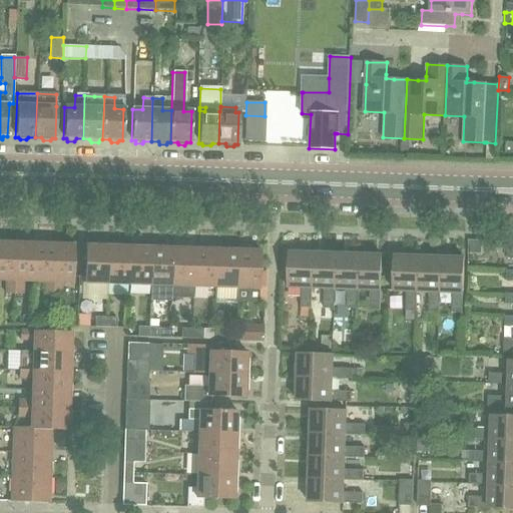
[(0,241),(0,280),(6,281),(6,295),(14,295),(16,243),(0,241)]
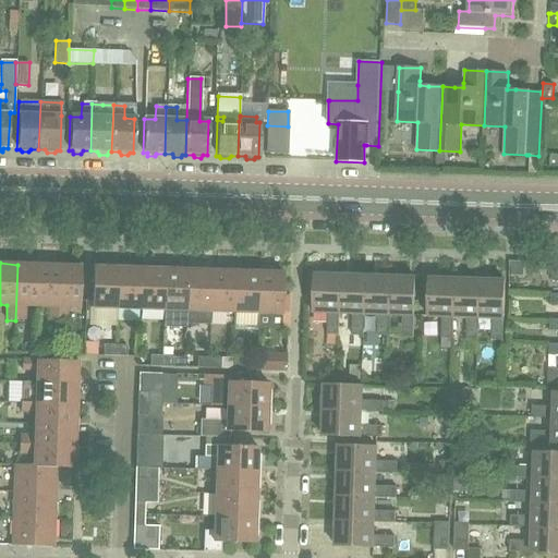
[(92,308),(117,308),(118,268),(111,267),(111,264),(100,264),(100,267),(94,267),(92,308)]
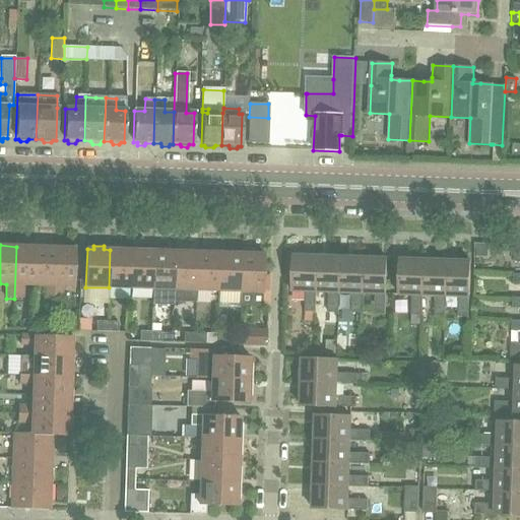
[(36,247),(16,247),(14,299),(23,299),(23,285),(35,285),(36,247)]
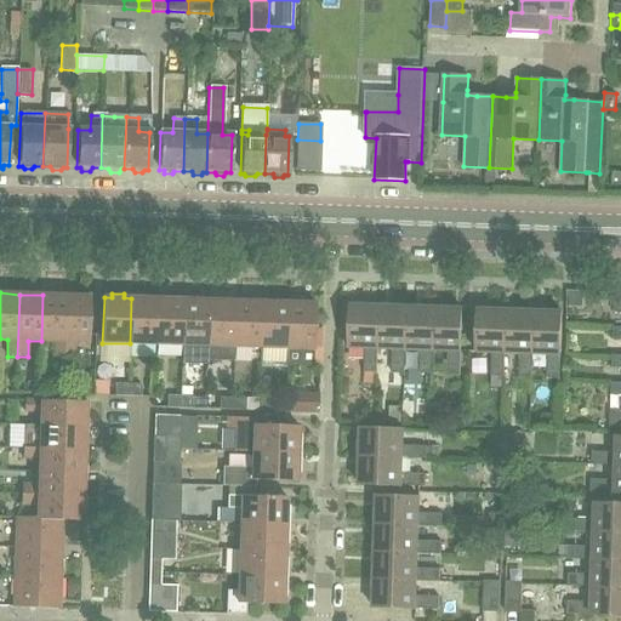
[(66,296),(43,295),(41,341),(55,341),(53,358),(64,358),(66,296)]
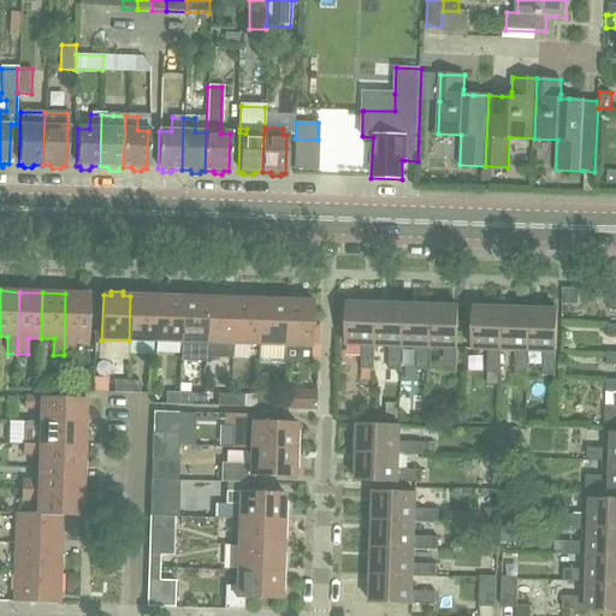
[(136,296),(130,296),(129,341),(154,342),(157,296),(148,296),(149,292),(137,292),(136,296)]
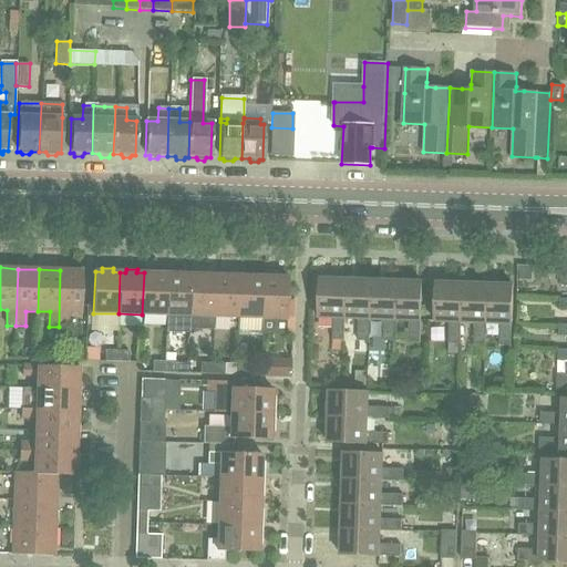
[(60,270),(59,327),(68,327),(69,312),(81,312),(82,271),(60,270)]
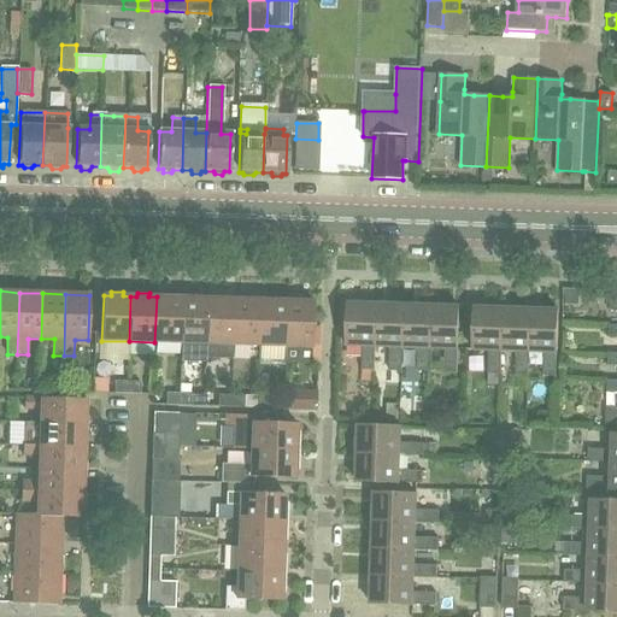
[(154,342),(181,344),(182,298),(175,298),(176,294),(164,294),(163,297),(157,297),(154,342)]
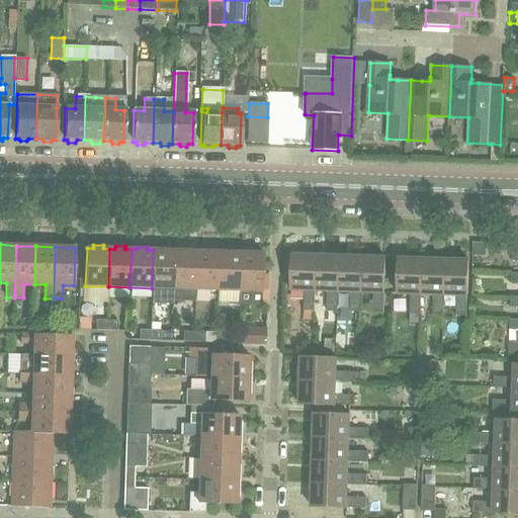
[(153,250),(152,288),(152,304),(173,305),(173,300),(175,251),(169,251),(169,248),(159,248),(159,250),(153,250)]
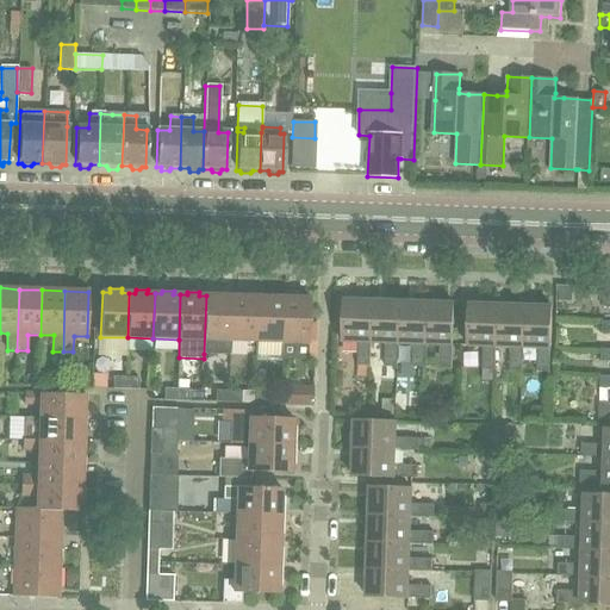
[(205,341),(204,354),(215,354),(216,341),(230,341),(231,296),(225,296),(225,293),(213,293),(213,296),(206,296),(205,341)]
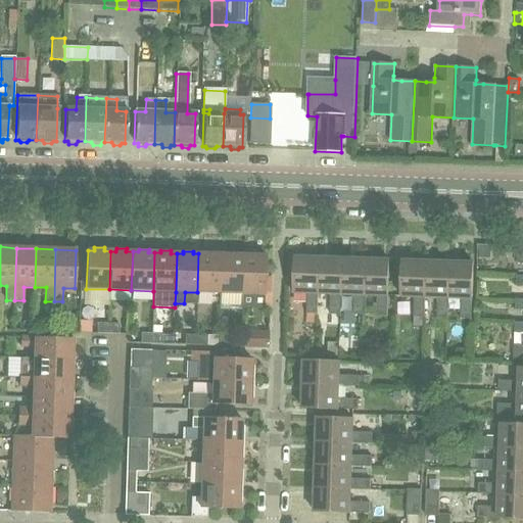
[(204,254),(198,253),(197,292),(220,293),(221,254),(215,254),(215,252),(204,251),(204,254)]
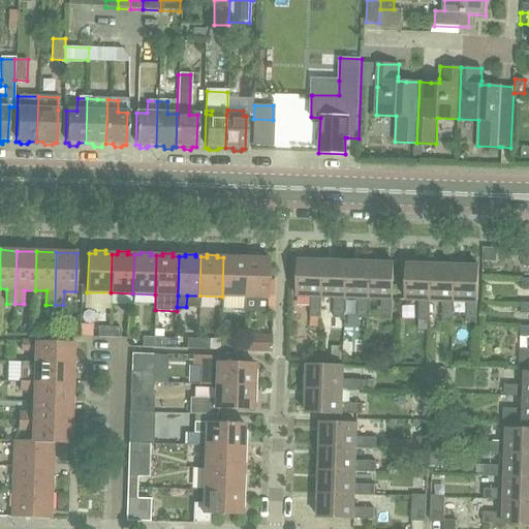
[(229,257),(223,257),(222,297),(244,298),(246,258),(240,258),(240,254),(229,254),(229,257)]
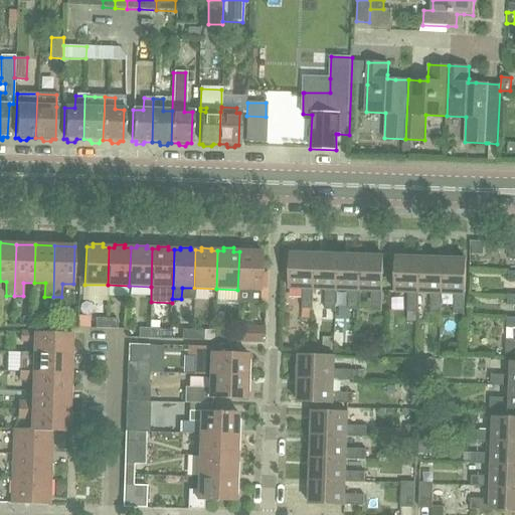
[(239,251),(237,290),(261,290),(262,252),(255,251),(255,248),(245,248),(245,251),(239,251)]
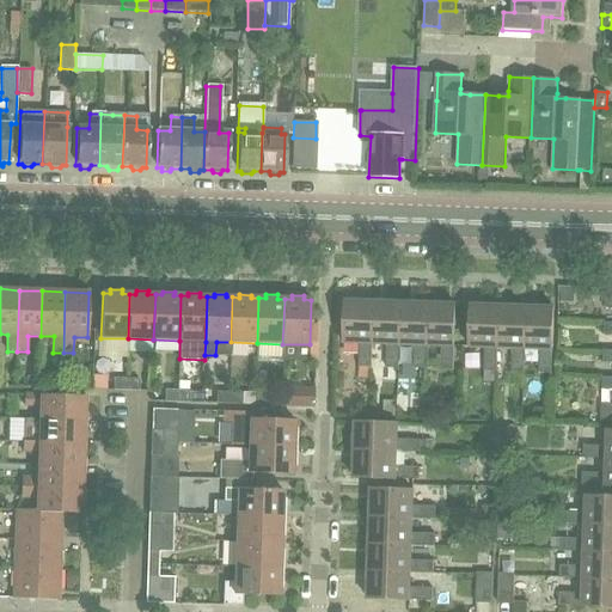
[(371,367),(372,343),(373,303),(346,301),(344,343),(360,343),(359,367),(371,367)]
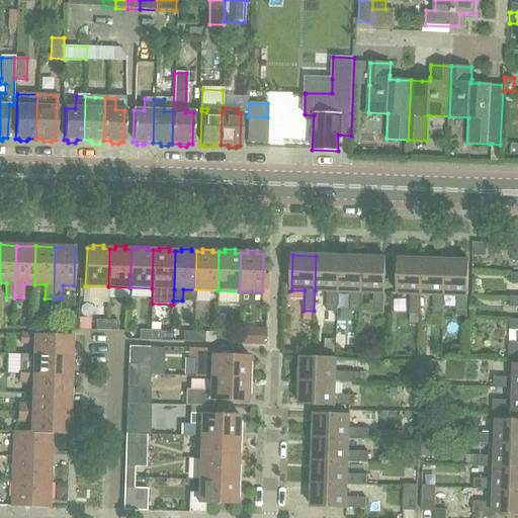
[(339,256),(316,256),(315,290),(327,291),(327,311),(337,312),(338,291),(339,256)]
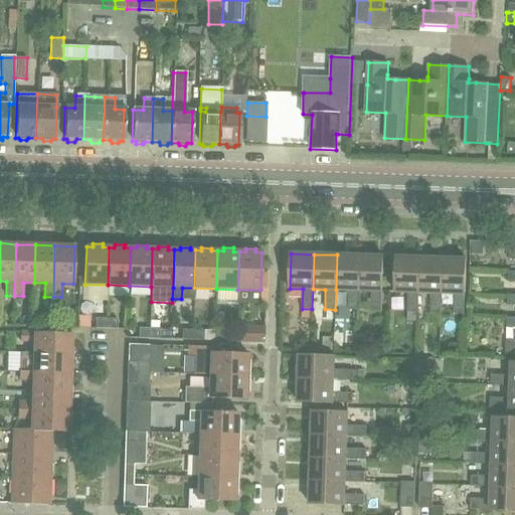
[(358,311),(359,291),(360,255),(337,254),(336,290),(348,291),(348,310),(358,311)]
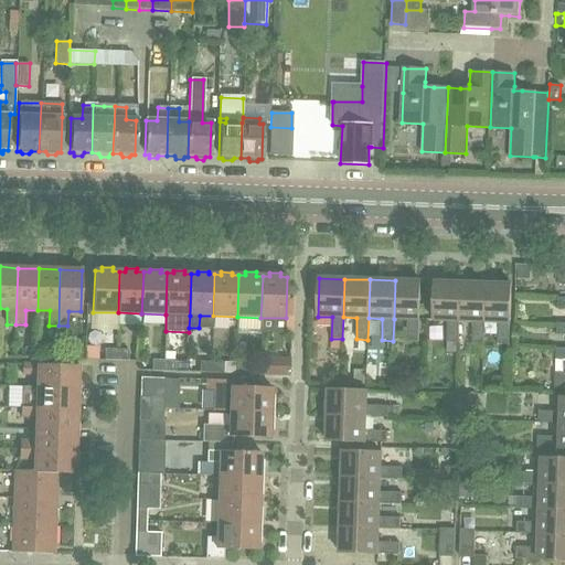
[(420,281),(395,280),(394,319),(407,319),(406,341),(418,341),(418,320),(419,320),(420,281)]
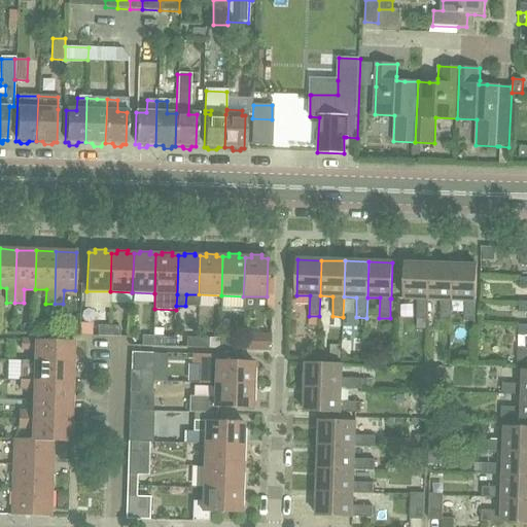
[(427,320),(428,300),(429,264),(406,262),(403,299),(418,300),(417,319),(426,320),(427,320)]
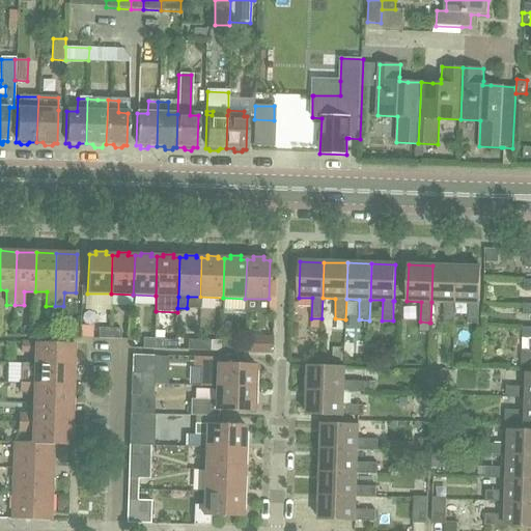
[(456,267),(432,266),(431,302),(444,302),(444,323),(454,323),(455,303),(456,267)]
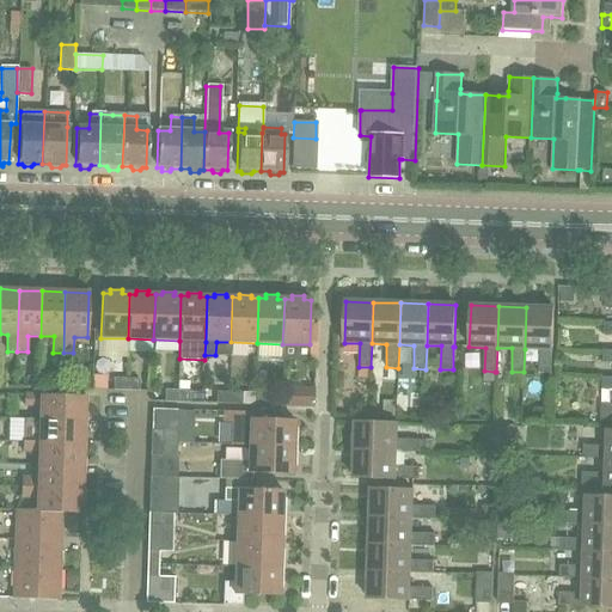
[(554,308),(526,307),(525,349),(539,349),(539,373),(551,373),(552,350),(554,308)]
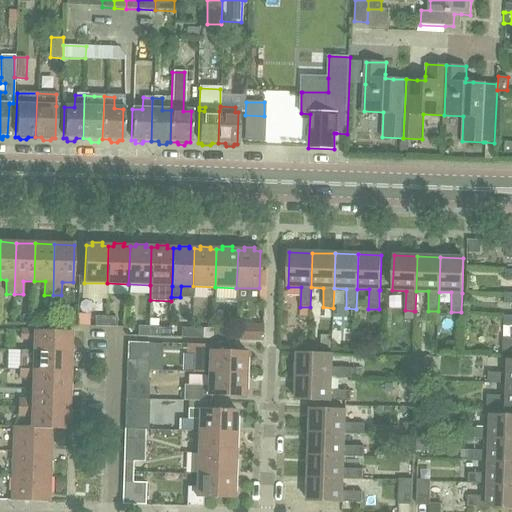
[(310,307),(300,307),(300,316),(310,316),(310,307)]
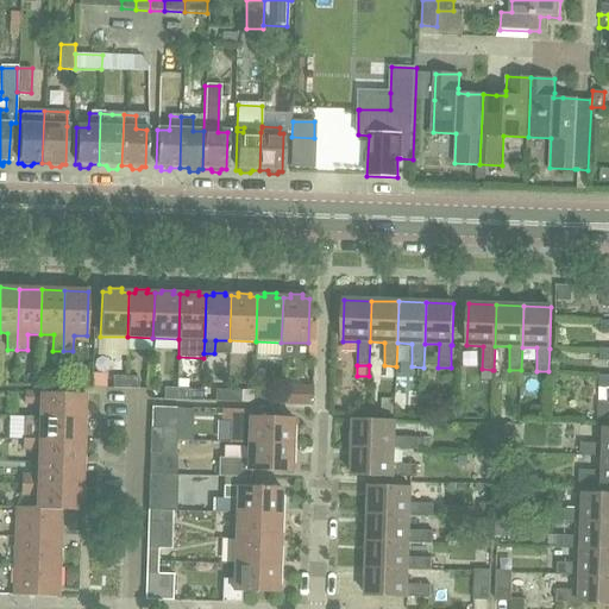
[(482,369),(482,380),(491,380),(493,370),(482,369)]
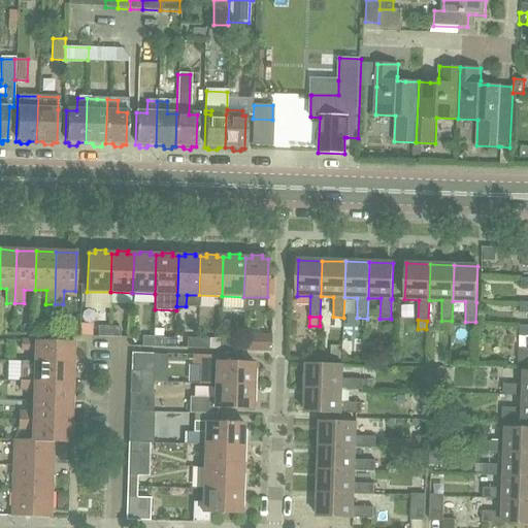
[(96,336),(108,337),(109,324),(97,324),(96,336)]
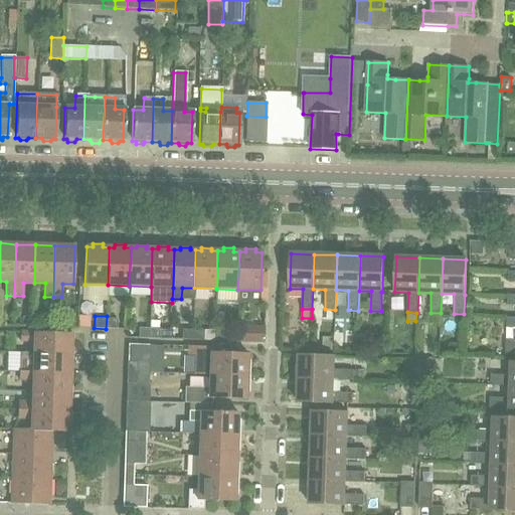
[(119,317),(107,316),(106,329),(118,329),(119,317)]
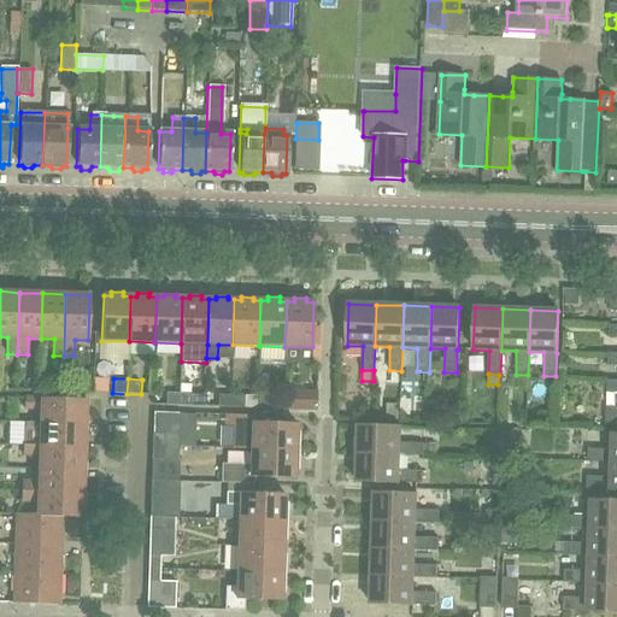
[(616,381),(607,381),(607,393),(616,393),(616,407),(606,409),(606,423),(616,423),(616,381)]
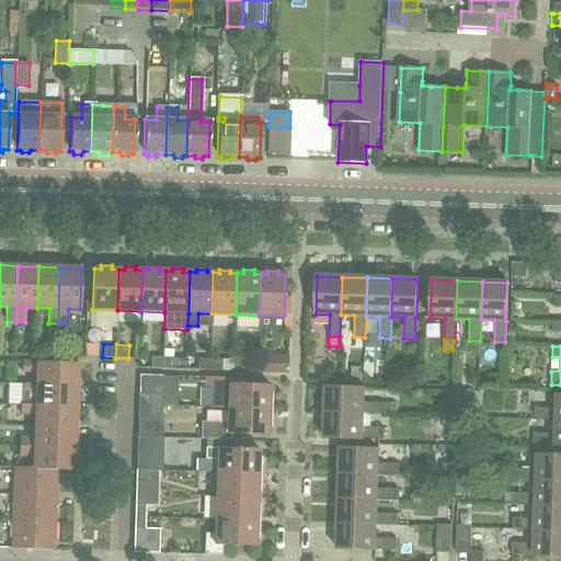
[(287,357),(258,355),(258,362),(258,371),(286,374),(287,357)]
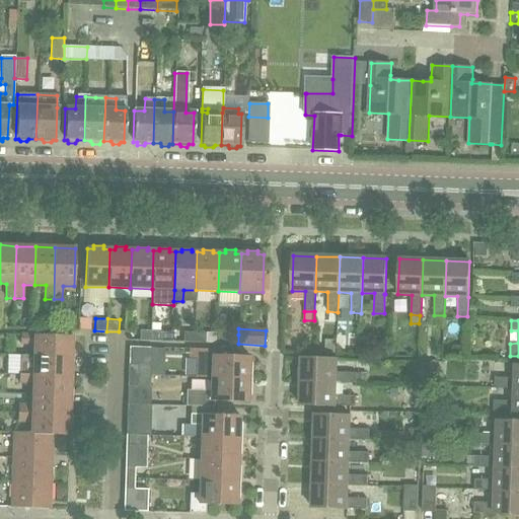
[(150,341),(151,330),(139,330),(139,341),(150,341)]
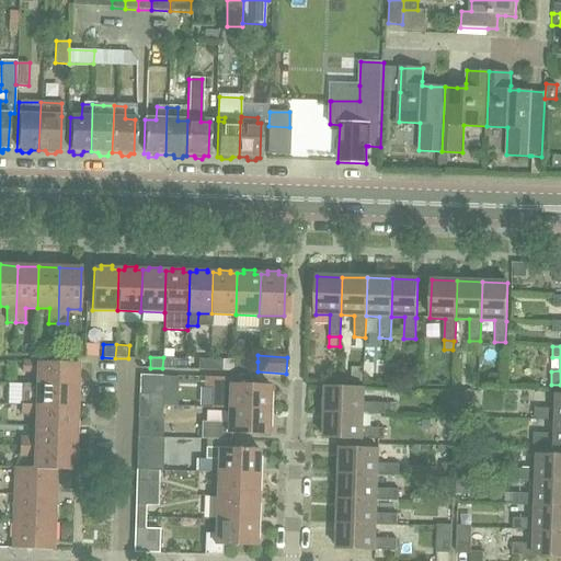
[(187,358),(163,357),(162,368),(186,369),(187,358)]
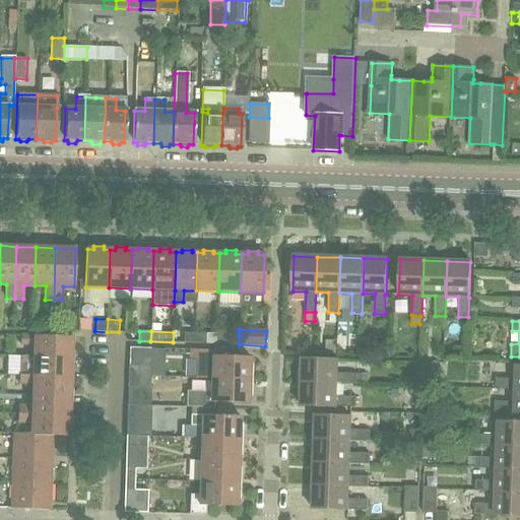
[(194,343),(195,333),(184,333),(184,342),(194,343)]
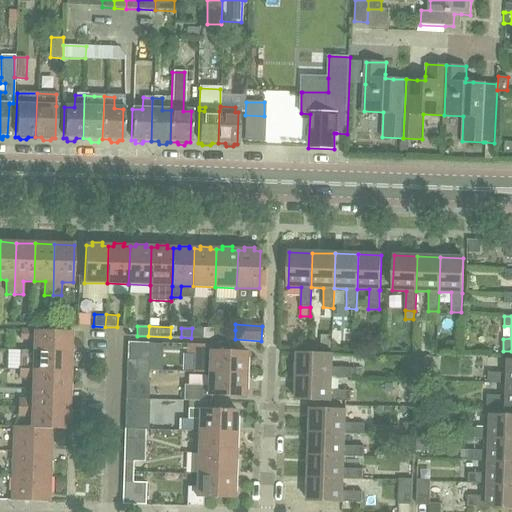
[(214,329),(192,328),(191,338),(213,339),(214,329)]
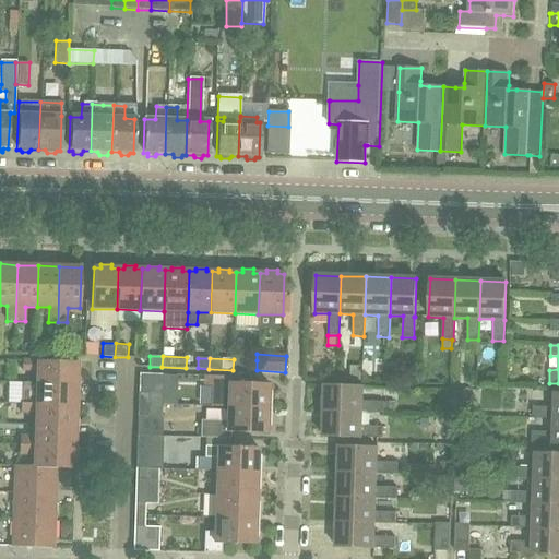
[(36,371),(36,383),(78,384),(78,363),(22,360),(22,371),(36,371)]
